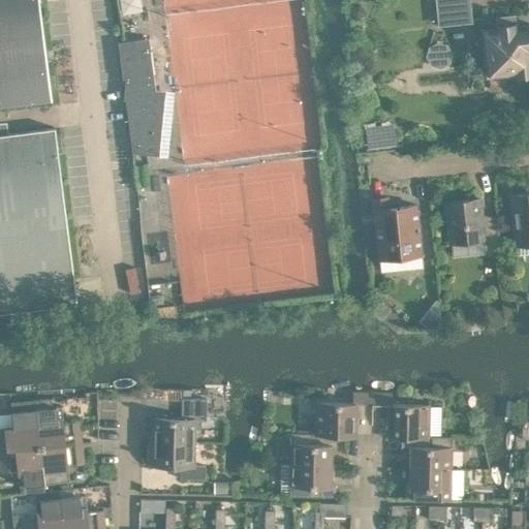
[(0,0),(0,312),(76,304),(55,128),(1,135),(0,128),(0,104),(51,99),(38,0),(0,0)]
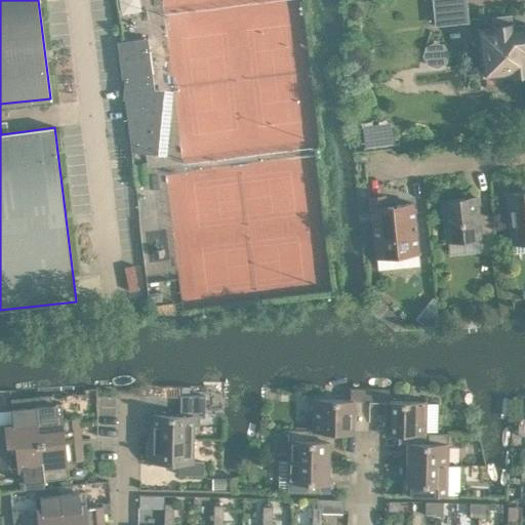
[(140,0),(120,0),(124,34),(145,32),(140,0)]
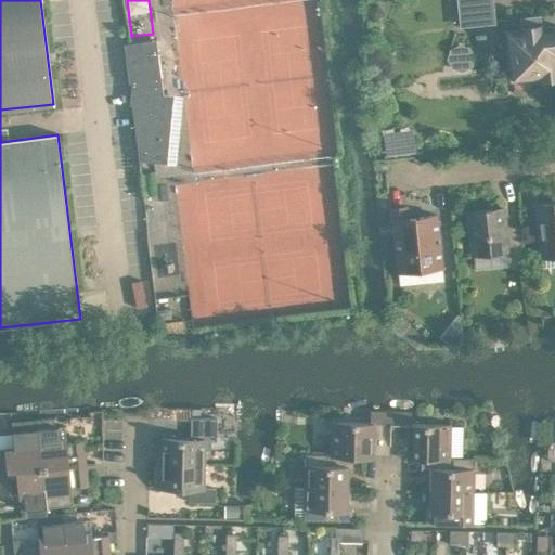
[(493,23),(491,10),(490,0),(459,0),(462,26),(493,23)]
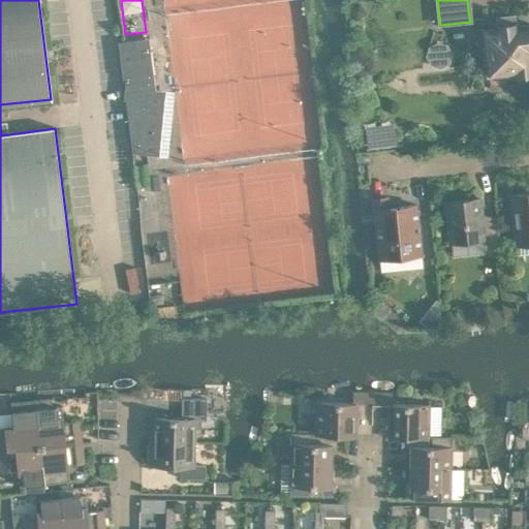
[(349,11),(356,21),(366,13),(359,4),(349,11)]
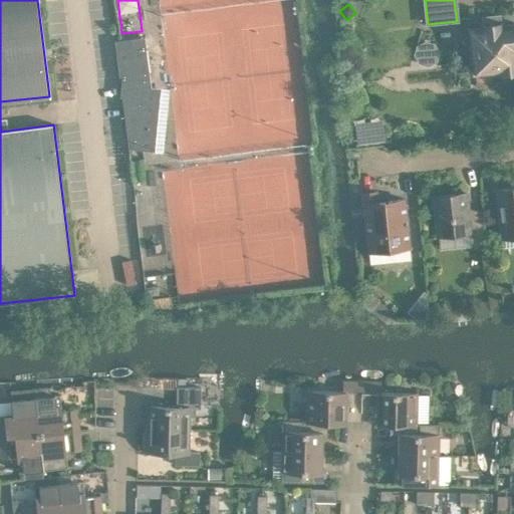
[(482,29),(470,30),(474,74),(499,71),(499,74),(503,73),(503,80),(513,78),(513,25),(501,27),(501,24),(499,24),(499,16),(482,18),(483,26),(482,26),(482,29)]
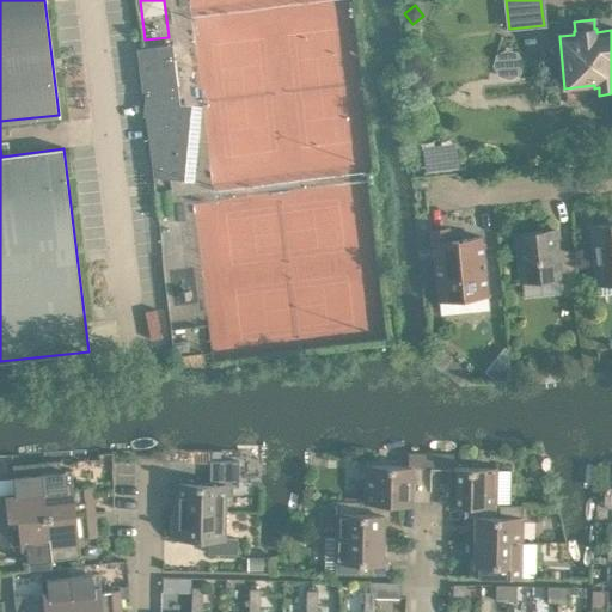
[(171,43),(141,48),(135,48),(141,91),(144,91),(142,116),(145,116),(152,177),(183,179),(190,105),(179,104),(171,43)]
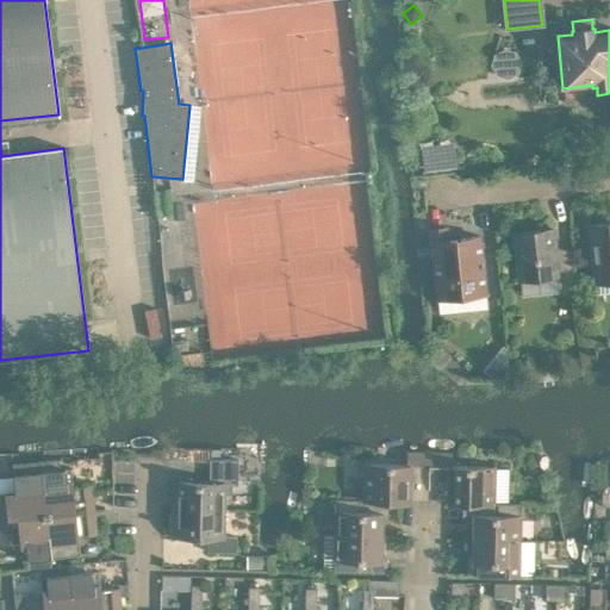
[(609,223),(589,225),(595,284),(609,281),(609,223)]
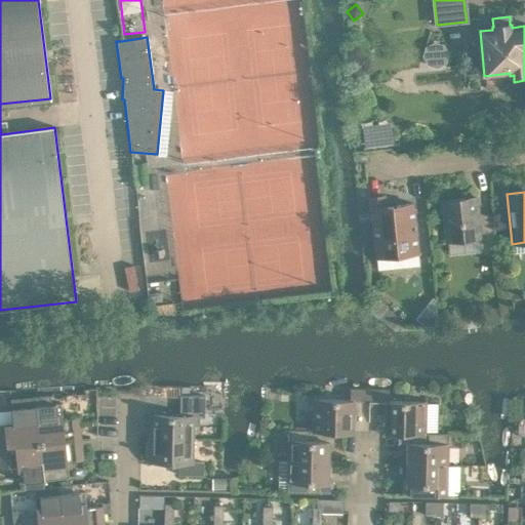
[(384,196),(368,197),(370,209),(372,208),(376,252),(400,250),(401,254),(418,252),(413,203),(385,205),(384,196)]
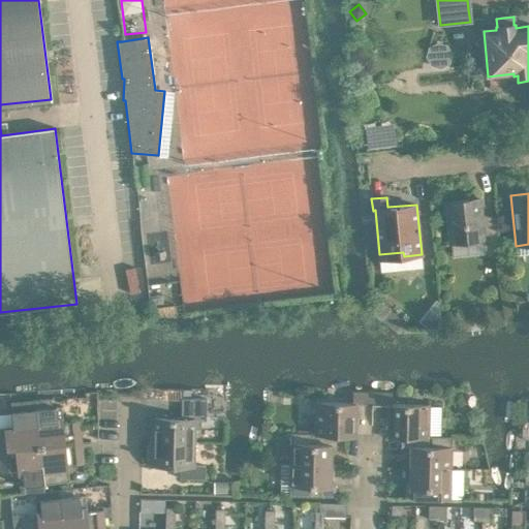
[(480,197),(445,201),(449,243),(483,240),(485,253),(500,252),(497,219),(483,220),(480,197)]
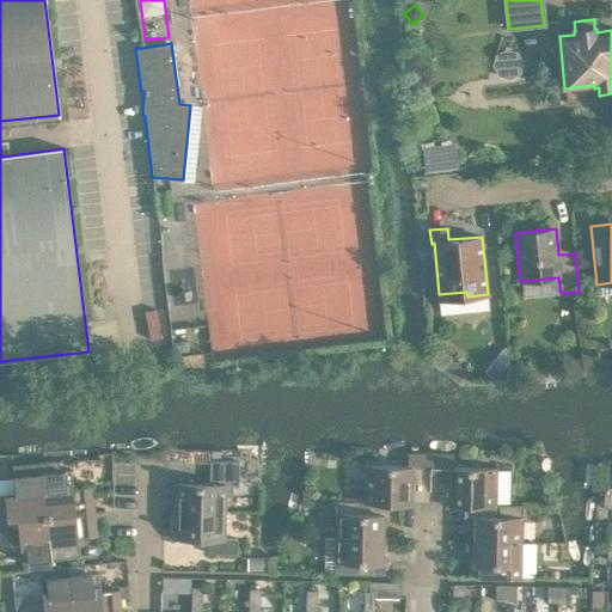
[(507,368),(496,359),(487,369),(495,378),(507,378),(507,368)]
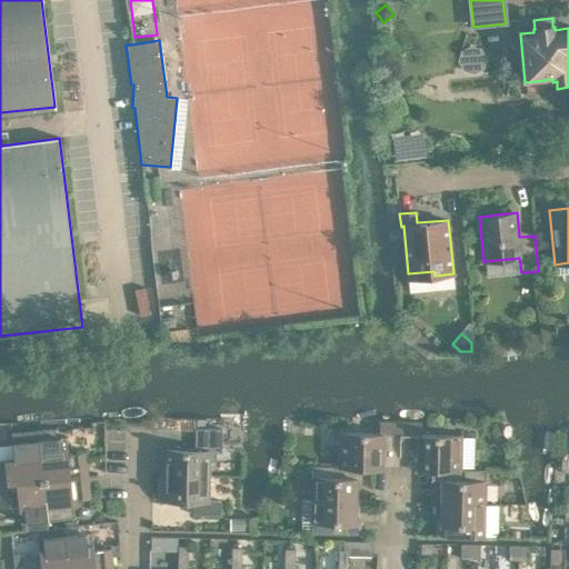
[(382,445),(399,446),(400,423),(381,422),(381,432),(338,431),(338,466),(338,467),(361,467),(361,468),(382,468),(382,445)]
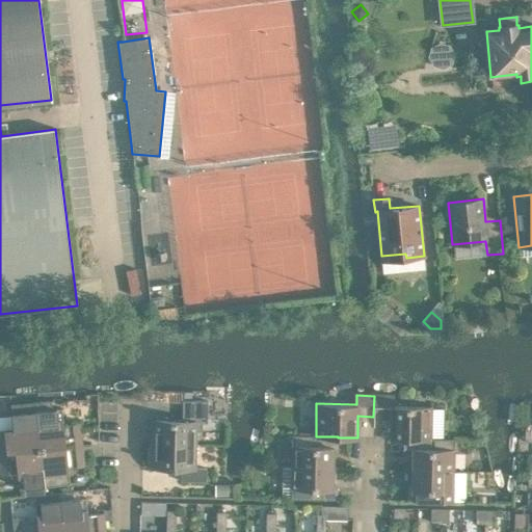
[(389,439),(390,439),(408,440),(408,439),(430,439),(430,437),(431,406),(393,405),(393,396),(374,396),(373,417),(390,417),(389,439)]
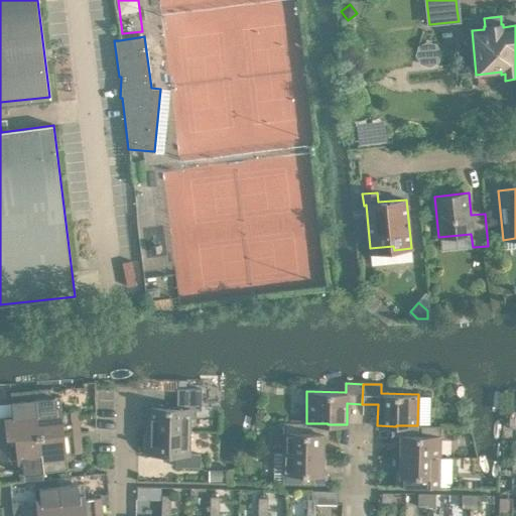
[(146,408),(146,430),(189,431),(189,418),(196,418),(196,410),(201,410),(201,389),(176,388),(176,408),(146,408)]
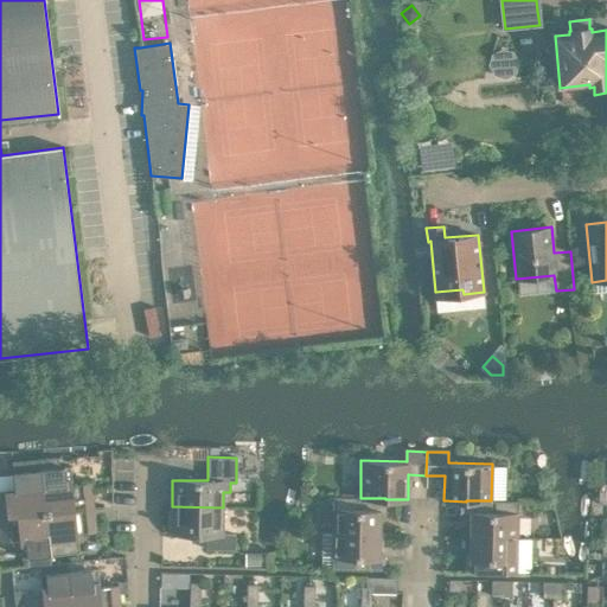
[(40,459),(40,468),(42,468),(46,511),(93,506),(90,483),(72,484),(70,465),(58,466),(58,458),(40,459)]
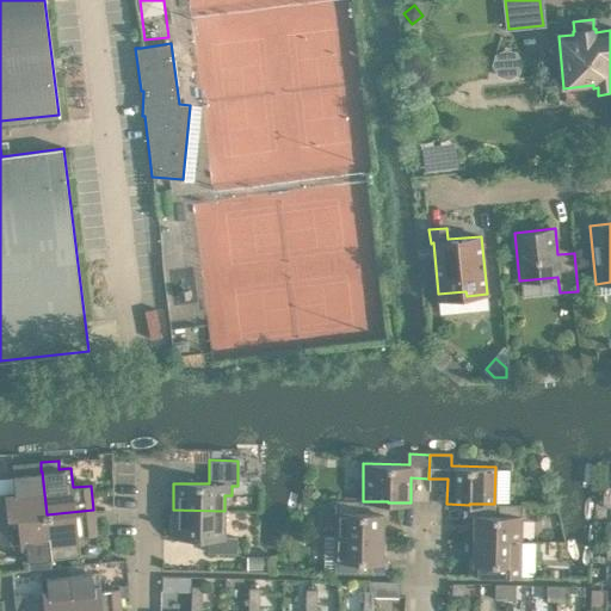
[(0,519),(47,514),(42,471),(41,471),(13,474),(14,493),(0,494),(0,519)]
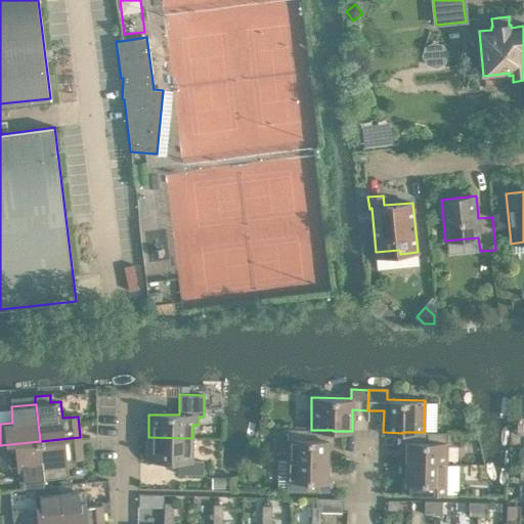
[(288,428),(287,460),(328,461),(329,442),(333,442),(333,431),(333,430),(311,430),(311,429),(288,428)]
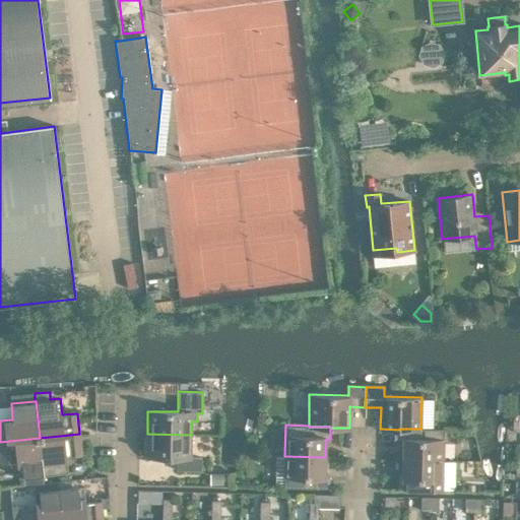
[(403,441),(402,459),(443,460),(444,429),(420,428),(420,429),(399,429),(399,430),(399,441),(403,441)]
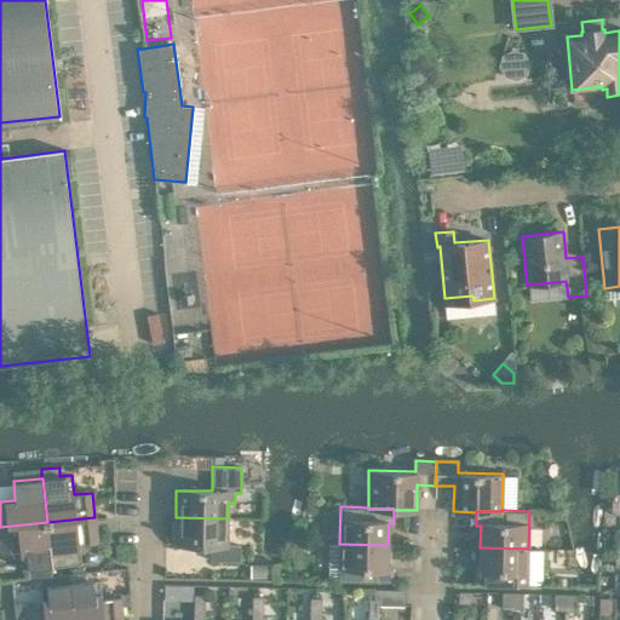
[(47,522),(51,567),(81,564),(79,545),(98,543),(95,517),(47,522)]
